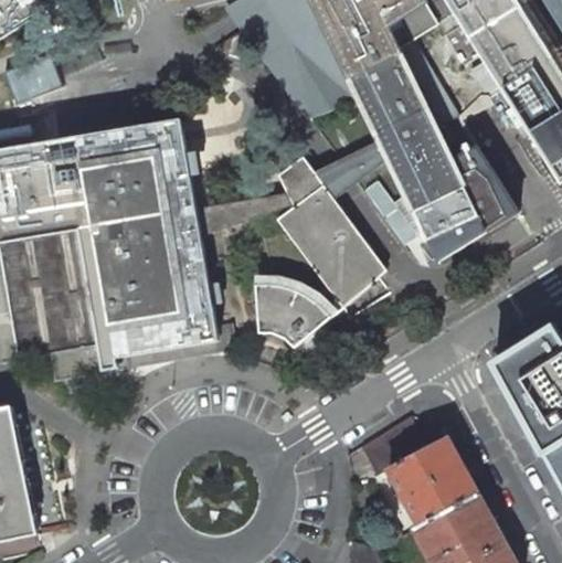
[(0,38),(48,9),(41,0),(0,0),(0,38)]
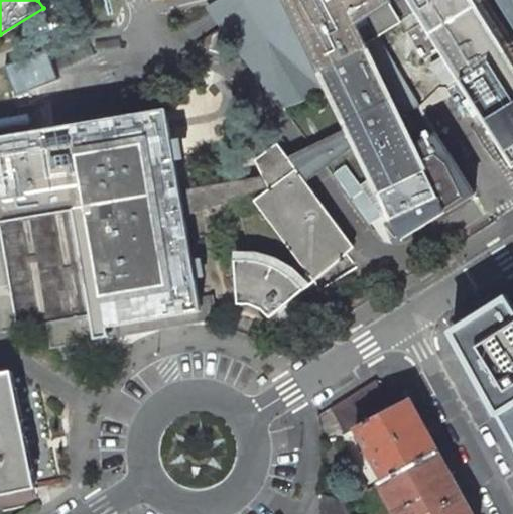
[(216,0),(207,6),(279,104),(300,97),(316,82),(276,0),(216,0)]
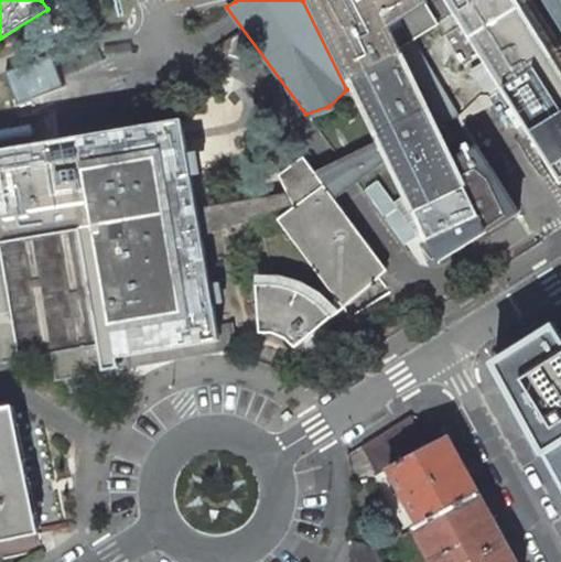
[(312,0),(438,258),(516,209),(456,114),(499,86),(560,180),(560,179),(560,74),(514,0),(312,0)]
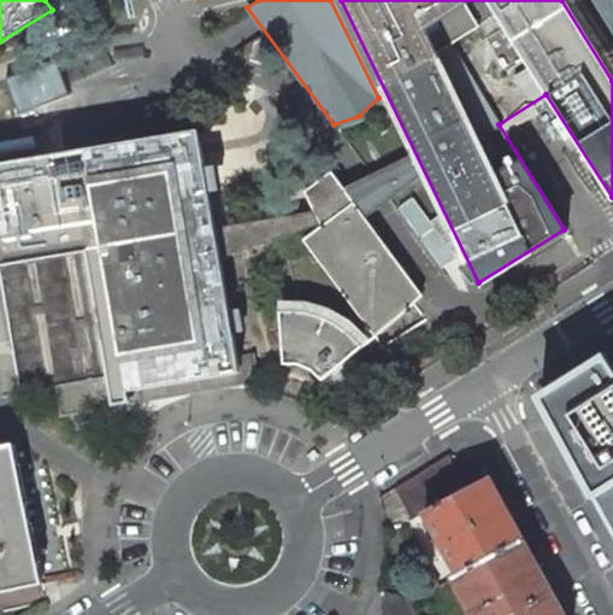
[(0,286),(18,388),(52,382),(57,413),(75,409),(180,391),(180,388),(176,372),(228,362),(186,130),(0,162),(0,286)]
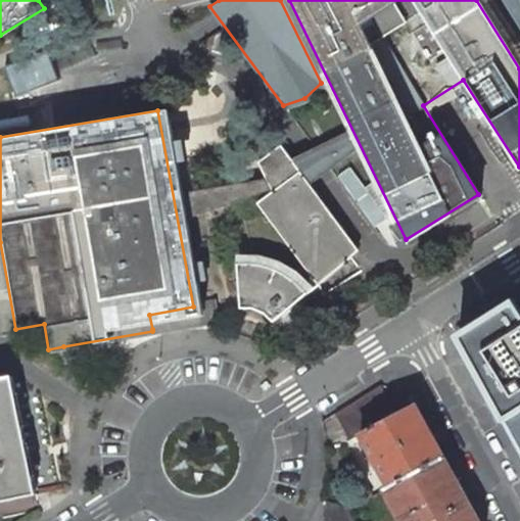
[(297,168),(289,174),(352,251),(361,244),(297,168)]
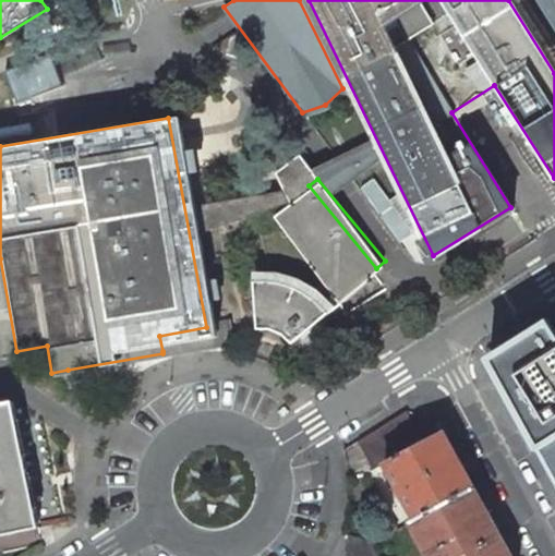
[(278,322),(290,340),(344,294),(376,268),(309,185),(292,200),(296,204),(280,216),(280,225),(276,232),(267,234),(258,233),(254,212),(241,214),(252,263),(256,326),(278,322)]
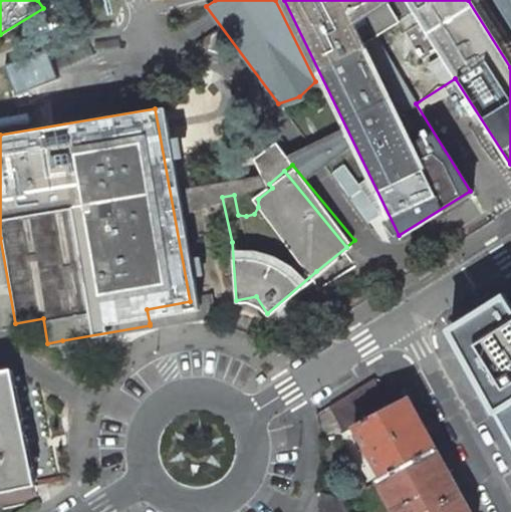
[(202,305),(202,299),(190,301),(147,309),(150,323),(172,320),(171,316),(174,316),(174,317),(176,318),(177,319),(180,320),(182,319),(187,316),(188,315),(192,316),(196,316),(199,313),(202,308),(202,305)]
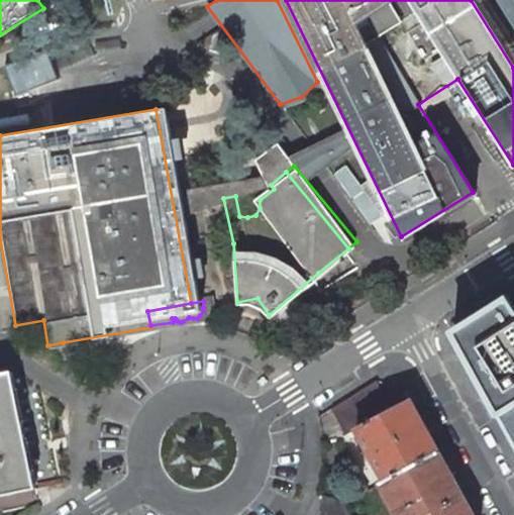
[(513,309),(458,343),(513,444),(513,309)]
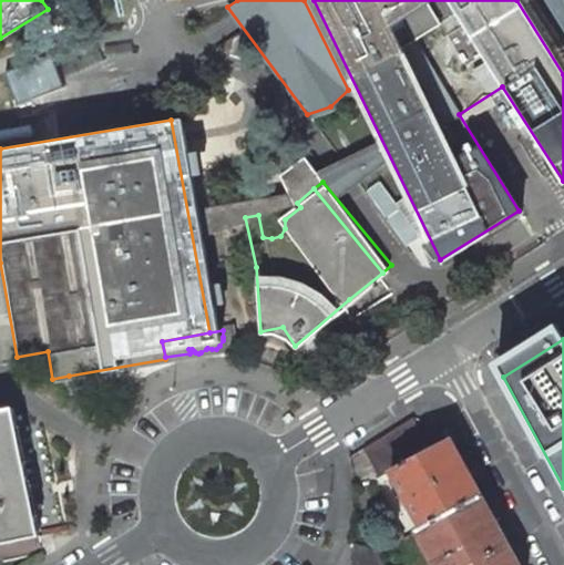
[(0,540),(37,533),(10,406),(0,408),(0,540)]
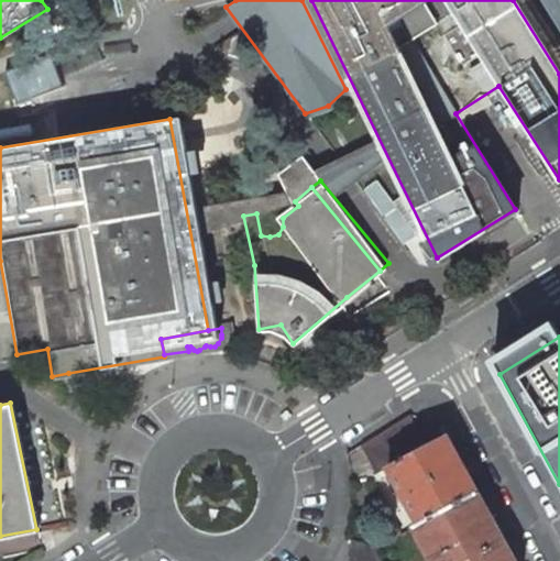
[(373,471),(386,464),(385,462),(424,442),(407,411),(358,442),(373,471)]
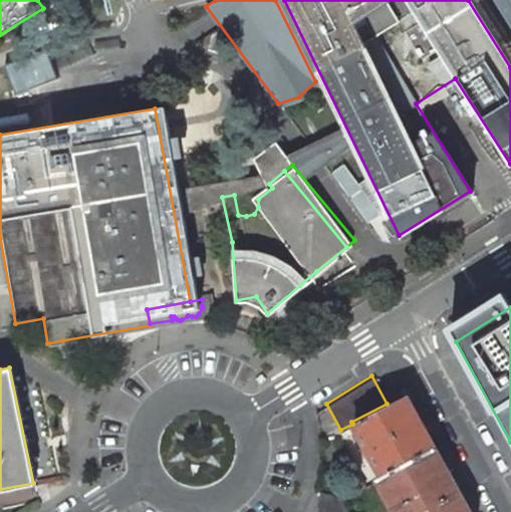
[(352,424),(380,476),(434,448),(405,395),(387,404),(351,422),(352,424)]
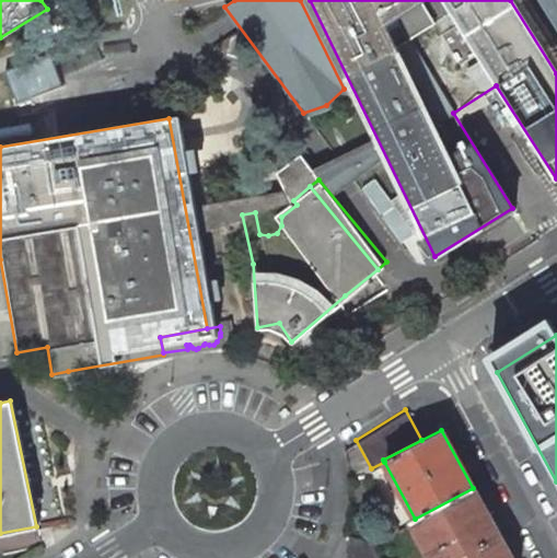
[(409,521),(429,557),(510,557),(473,488),(415,519),(409,521)]
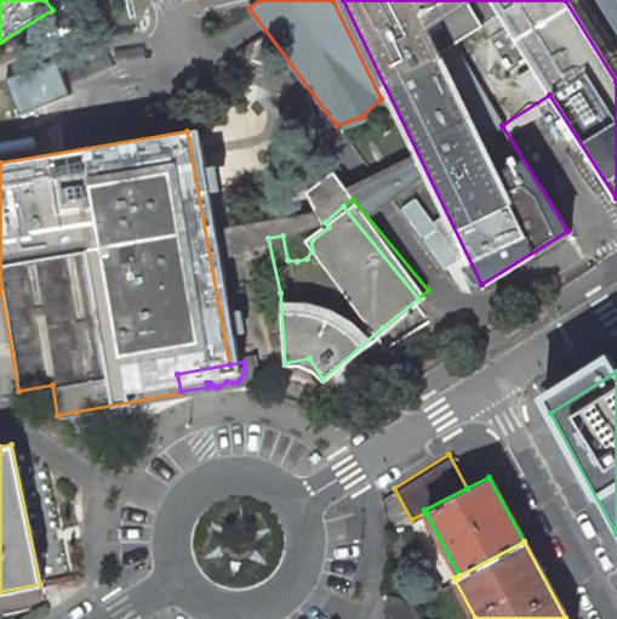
[(411,585),(417,597),(438,586),(430,574),(411,585)]
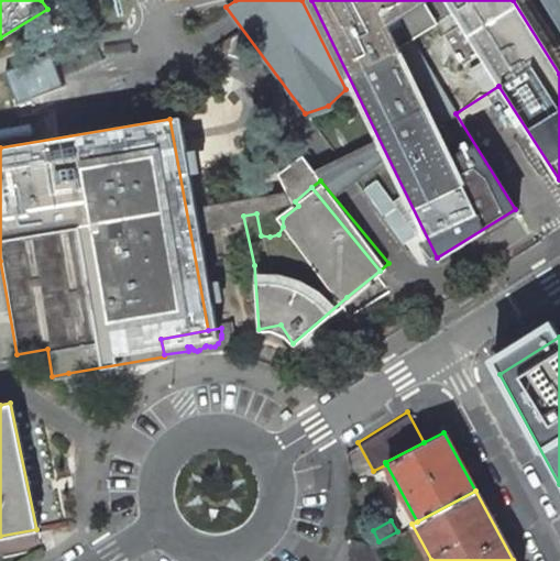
[(346,551),(349,560),(381,560),(375,543),(350,537),(346,551)]
